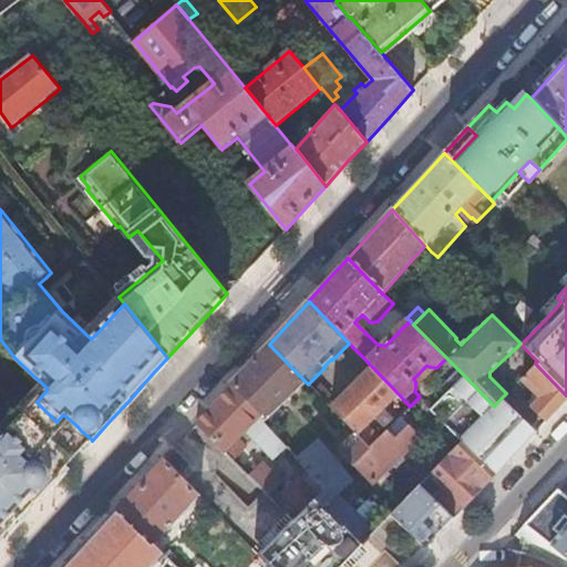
[(305,381),(269,344),(249,364),(230,385),(233,388),(261,418),(265,421),(305,381)]
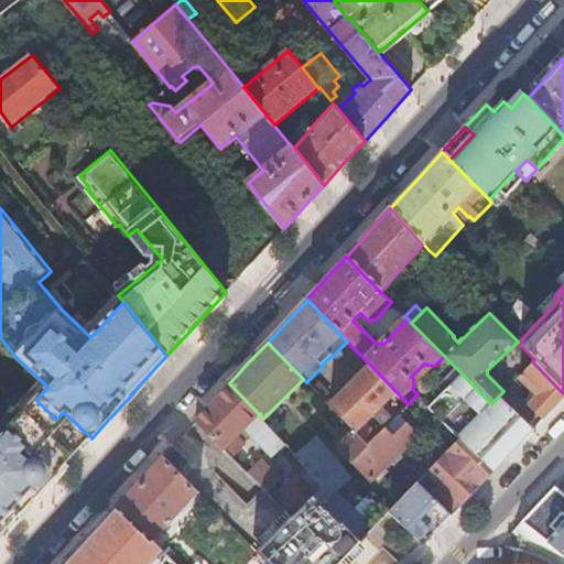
[(397,392),(361,356),(355,362),(364,371),(328,405),(356,432),(367,445),(377,435),(366,423),(372,415),(381,424),(389,416),(381,408),(397,392)]
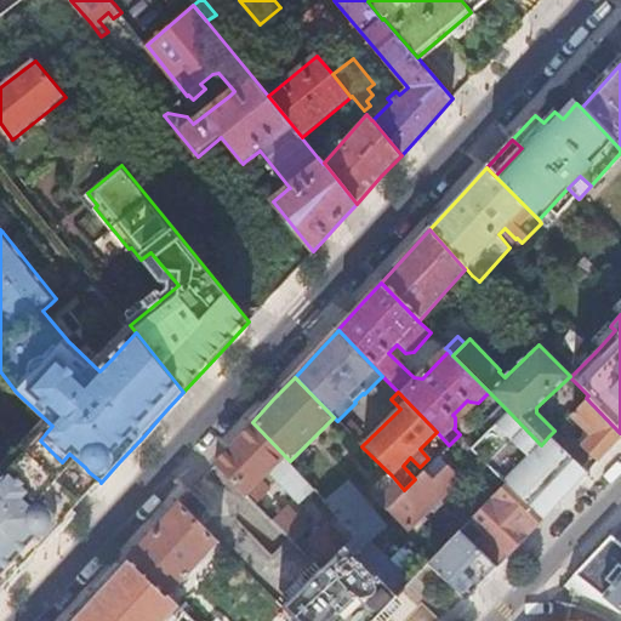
[(620,433),(586,398),(571,414),(593,434),(582,446),(597,461),(602,456),(620,436),(620,433)]
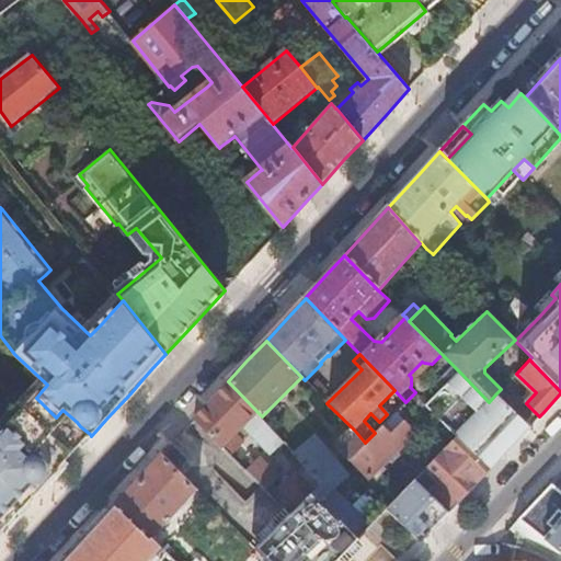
[(427,407),(461,374),(451,364),(419,398),(427,407)]
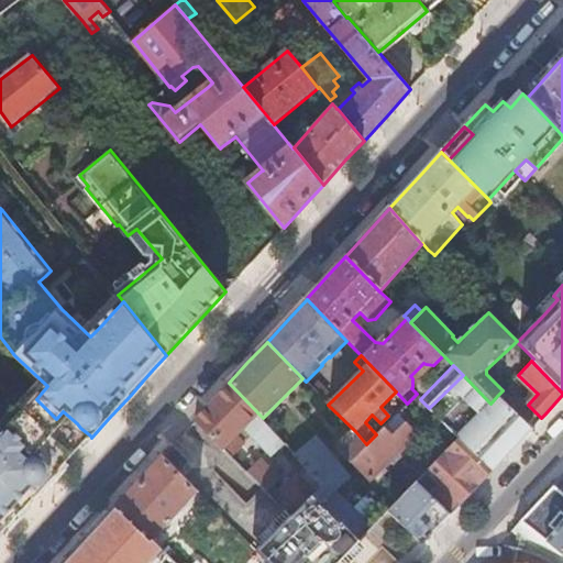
[(531,428),(497,396),(490,404),(463,375),(429,408),(459,438),(490,471),(511,449),(531,428)]
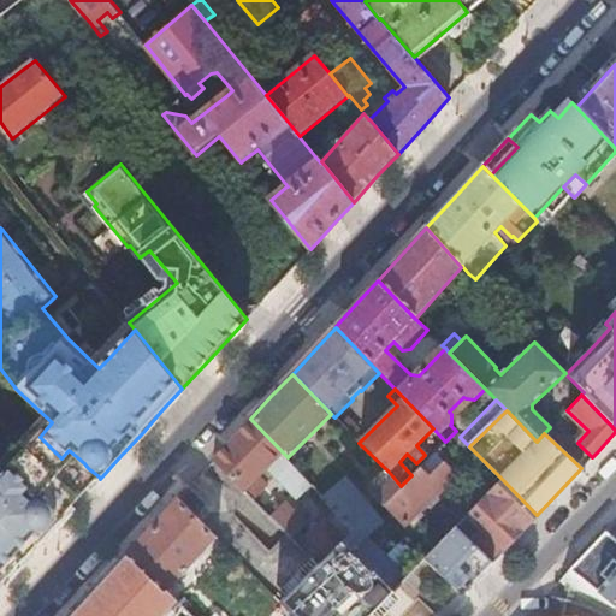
[(284,454),(253,421),(234,442),(214,462),(254,501),(267,487),(259,478),(284,454)]
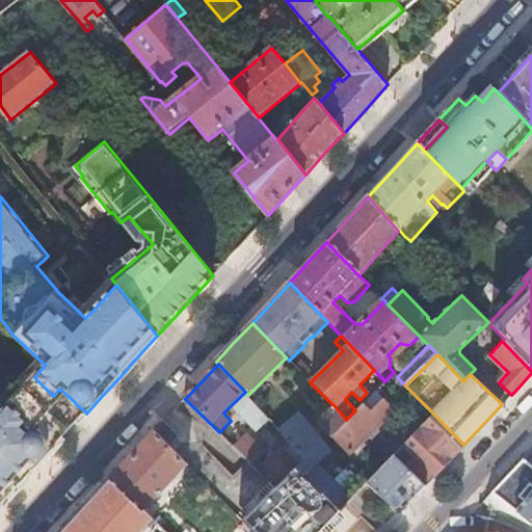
[(53,447),(55,448),(57,446),(63,439),(61,436),(76,421),(77,423),(82,418),(86,414),(85,411),(76,404),(73,400),(59,389),(53,396),(34,377),(16,397),(34,416),(28,423),(53,447)]
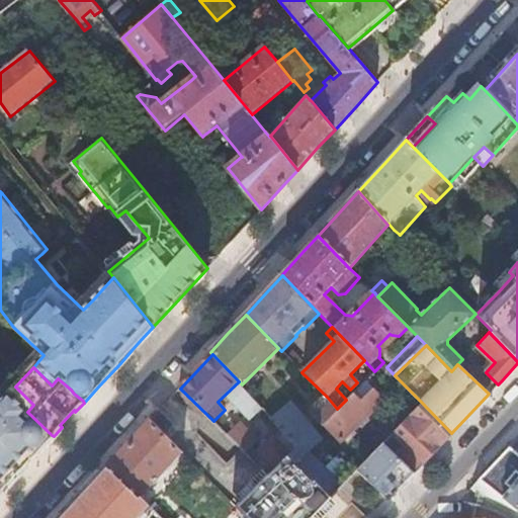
[(18,473),(54,436),(52,435),(27,412),(33,405),(15,386),(3,400),(0,397),(0,494),(18,473)]
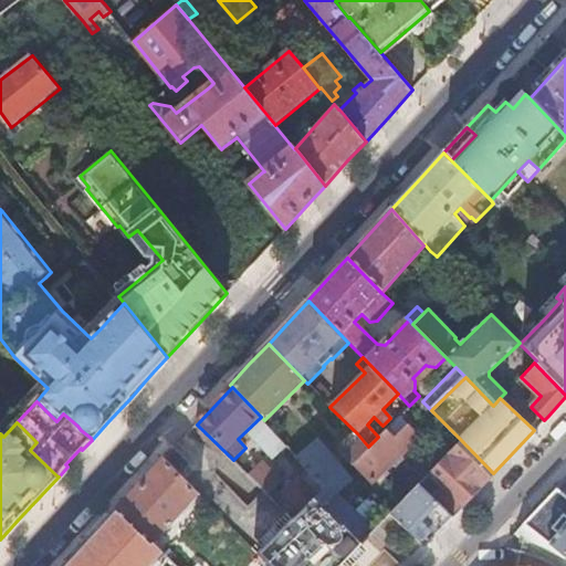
[(368,447),(357,433),(339,451),(353,461),(371,481),(404,449),(385,430),(378,437),(368,447)]
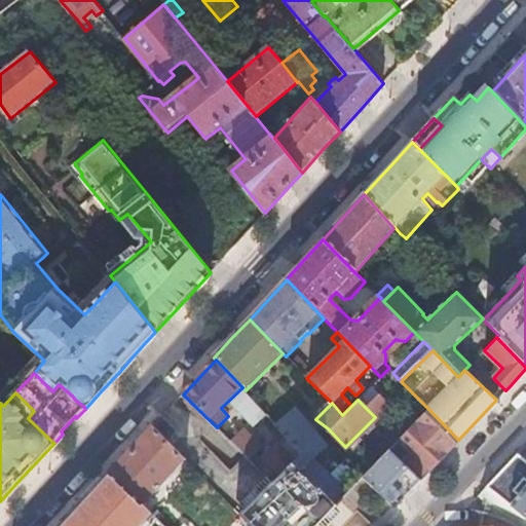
[(293,462),(299,468),(326,445),(295,409),(274,424),(284,435),(301,454),(293,462)]
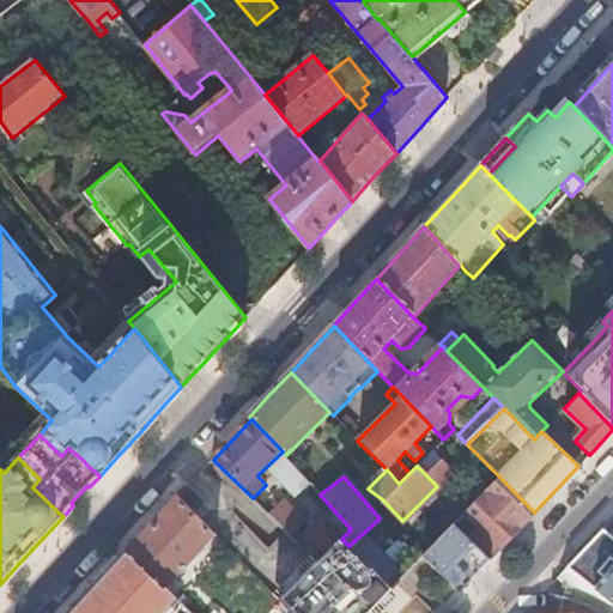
[(513,535),(534,513),(499,477),(460,519),(455,523),(454,523),(491,559),(491,558),(513,535)]
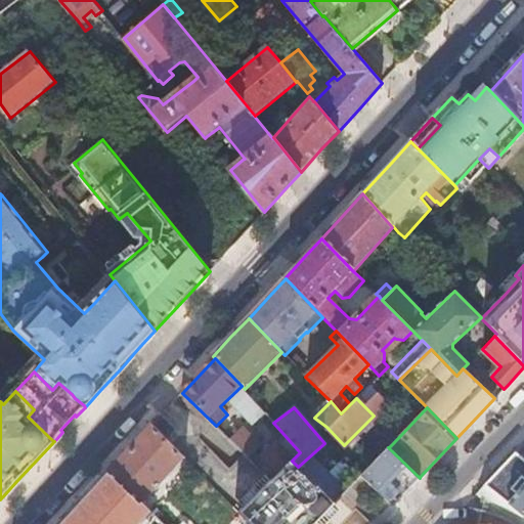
[(259,420),(252,412),(247,417),(254,424),(259,420)]
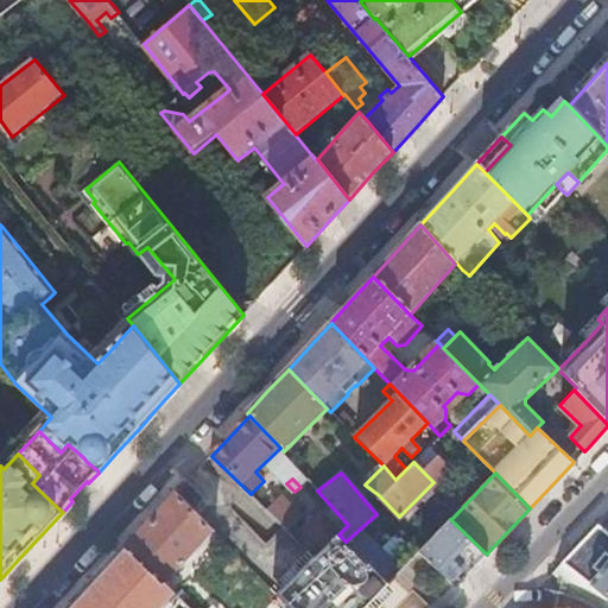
[(127,548),(166,584),(215,531),(176,493),(152,520),(127,548)]
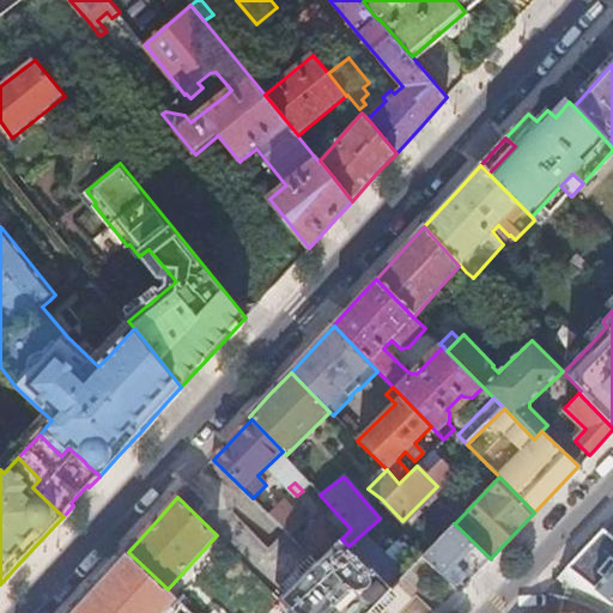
[(267,514),(296,541),(301,536),(297,532),(307,523),(283,498),(267,514)]
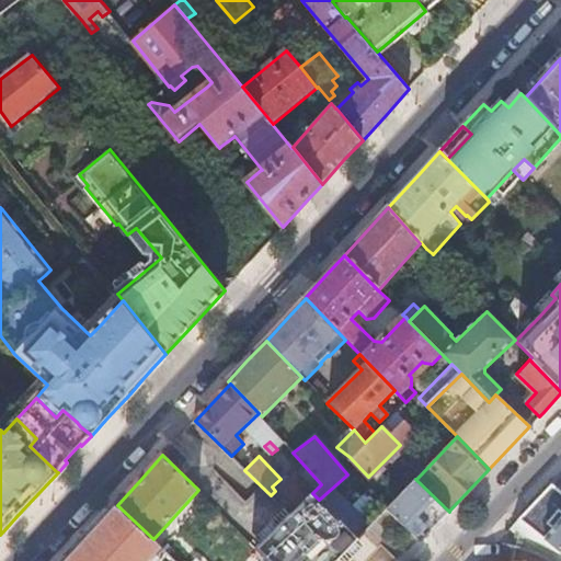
[(279,487),(298,506),(311,492),(312,493),(321,484),(302,464),(279,487)]
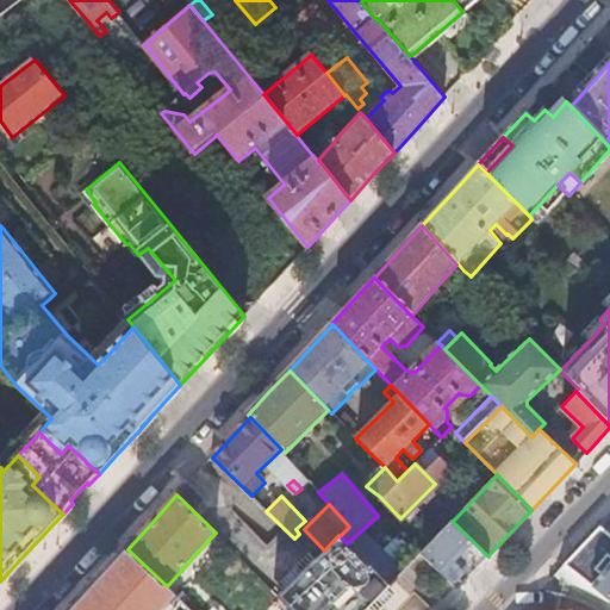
[(473,572),(489,556),(452,521),(421,553),(458,587),(473,572)]
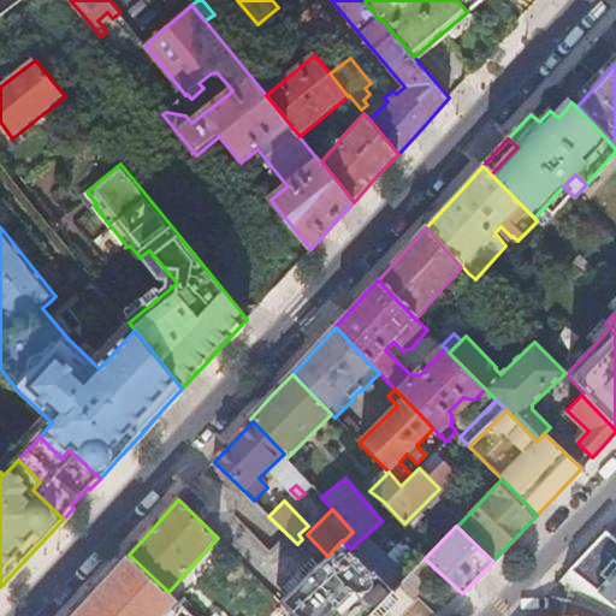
[(297,544),(318,564),(327,556),(307,534),(302,539),(297,544)]
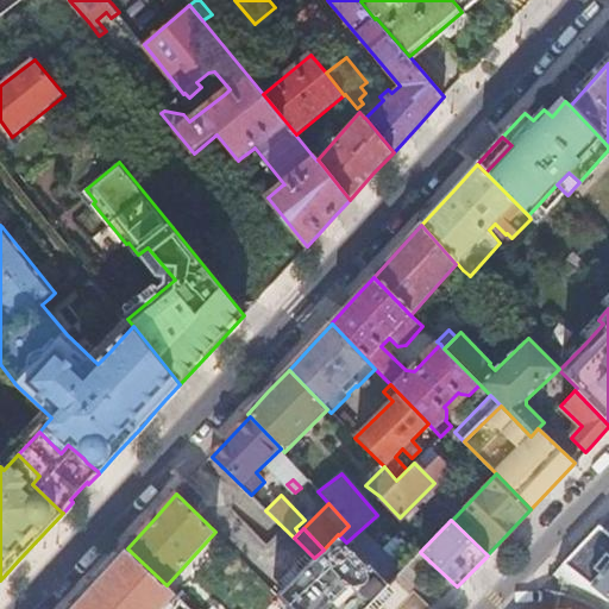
[(608,534),(607,533),(573,571),(608,597),(608,534)]
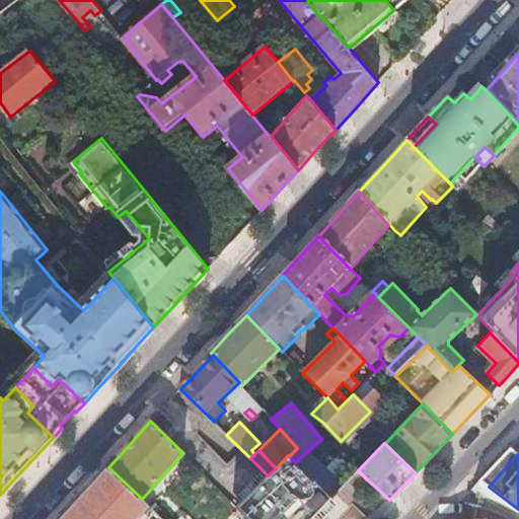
[(247,518),(324,518),(338,507),(330,500),(331,499),(295,462),(289,456),(288,455),(276,468),(268,475),(269,475),(237,508),(247,518)]
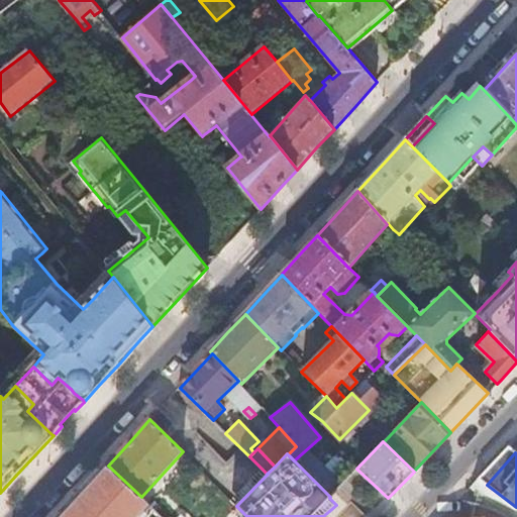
[(149,516),(156,510),(151,507),(141,497),(108,466),(102,473),(95,480),(81,495),(67,509),(61,516),(60,516),(149,516)]
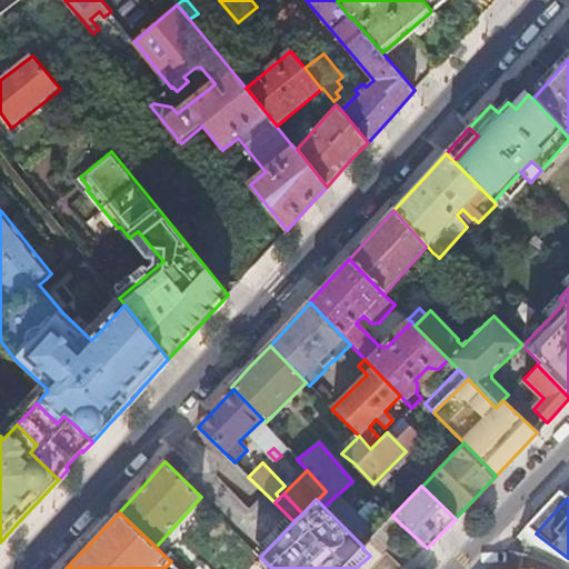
[(568,568),(568,558),(536,533),(527,526),(519,533),(523,538),(523,545),(527,546),(525,553),(521,552),(521,553),(527,555),(530,556),(527,568),(568,568)]
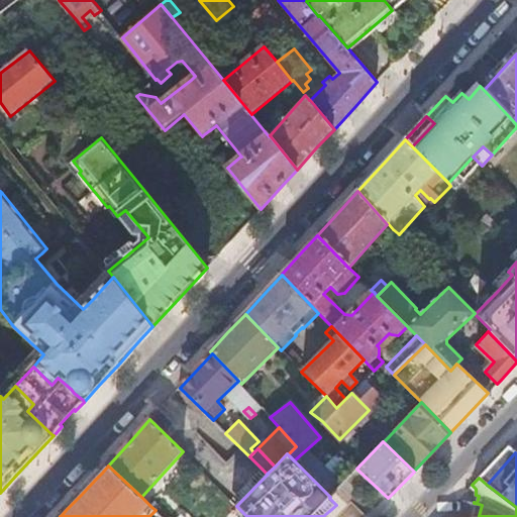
[(156,510),(163,516),(176,516),(182,510),(165,494),(151,507),(156,510)]
